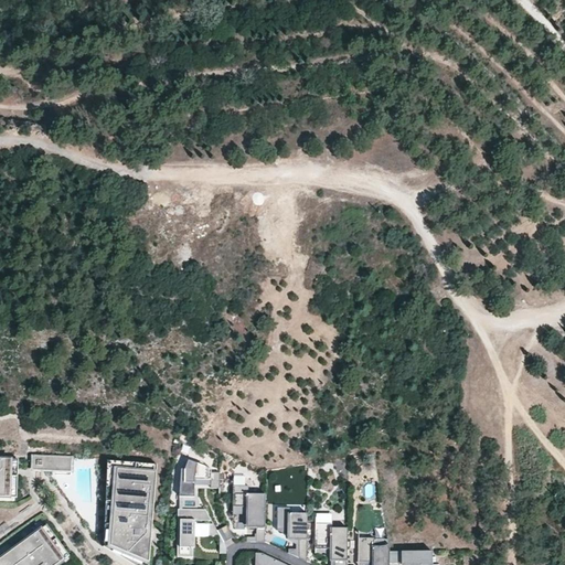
[(70,466),(71,456),(50,455),(50,465),(70,466)]
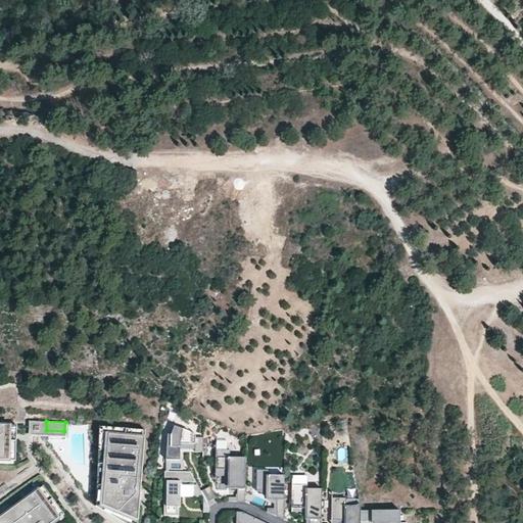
[(10,426),(0,425),(0,461),(9,462),(10,440),(10,426)]
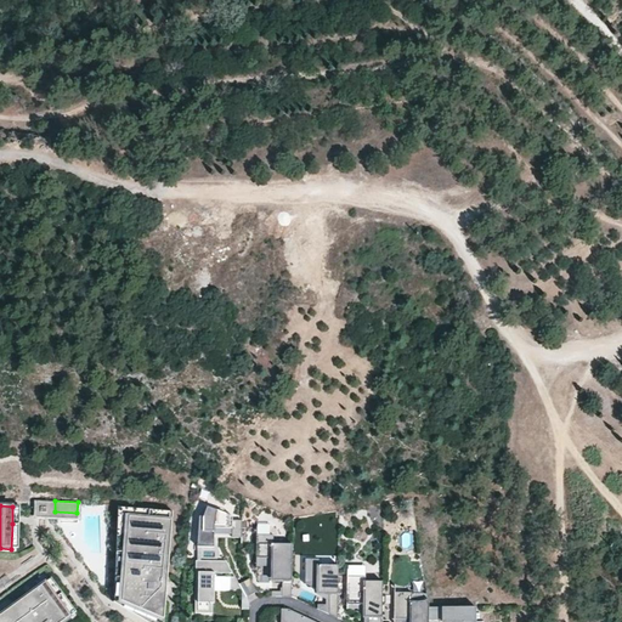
[(164,621),(173,510),(118,507),(111,599),(148,621),(164,621)]
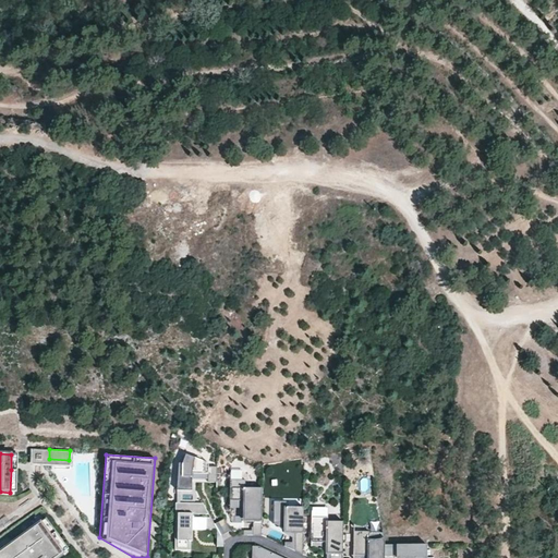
[(182,470),(180,489),(190,489),(191,470),(213,471),(211,481),(216,481),(217,466),(210,466),(211,460),(189,458),(187,470),(182,470)]
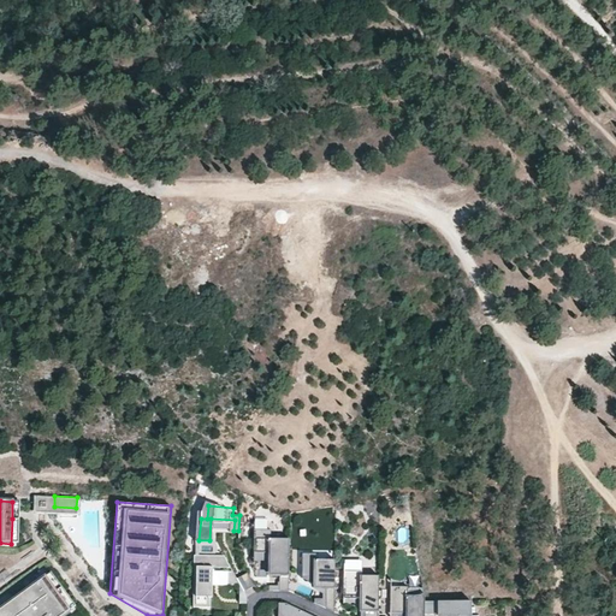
[(270,532),(255,532),(255,557),(273,557),(273,575),(279,576),(279,588),(289,588),(289,544),(270,544),(270,532)]
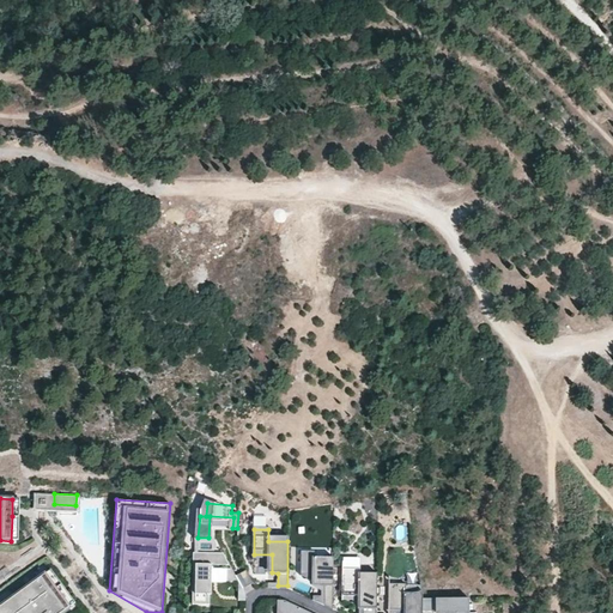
[(316,550),(298,550),(298,575),(310,575),(310,584),(326,586),(325,601),(333,605),(334,557),(316,557),(316,550)]
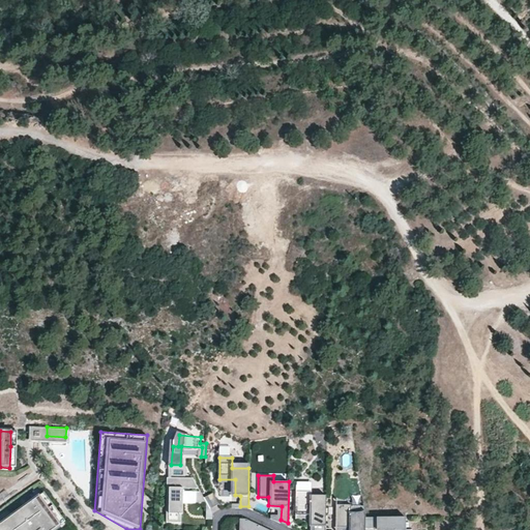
[(194,478),(165,479),(165,523),(182,523),(182,489),(198,489),(194,478)]
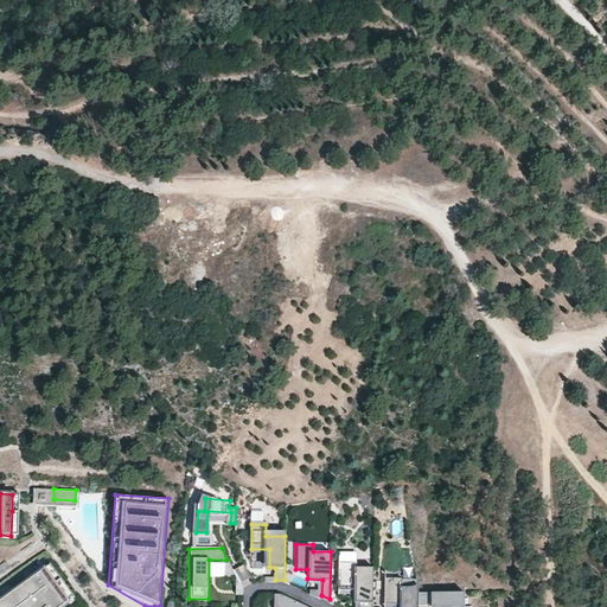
[(253,554),(253,567),(263,567),(262,553),(253,554)]
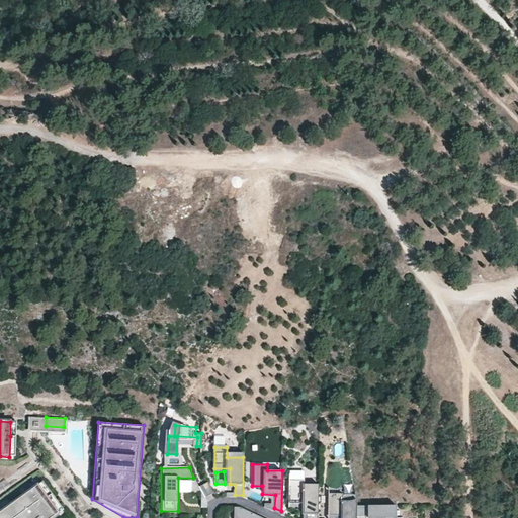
[(305,480),(289,480),(289,503),(301,503),(304,508),(304,512),(308,512),(308,517),(317,517),(318,487),(305,487),(305,480)]
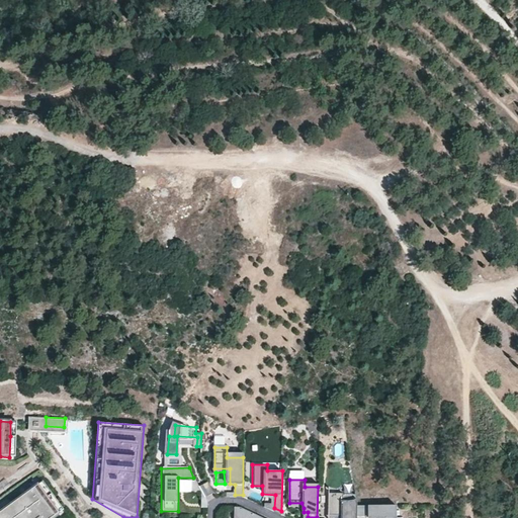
[(209,481),(197,485),(204,507),(208,505),(205,496),(213,494),(209,481)]
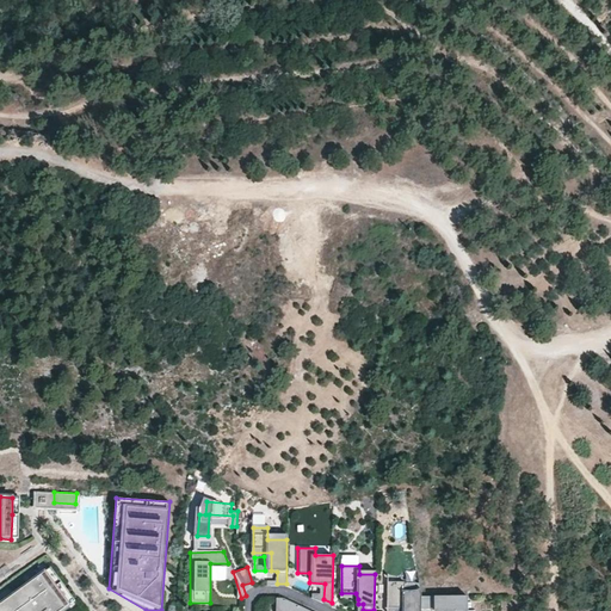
[(60,610),(68,605),(44,572),(0,604),(0,610),(60,610)]
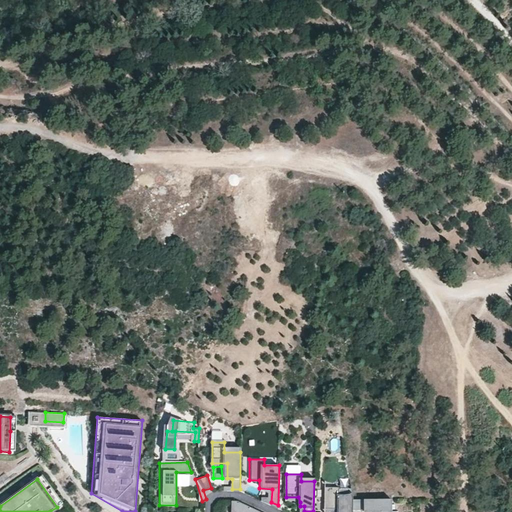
[(341,487),(326,487),(327,508),(341,507),(340,511),(351,511),(351,495),(341,496),(341,487)]
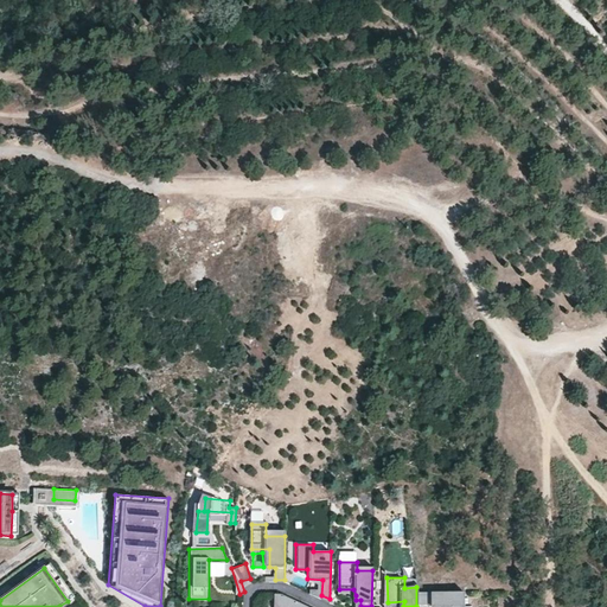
[(306,606),(281,594),(272,593),(272,606),(306,606)]
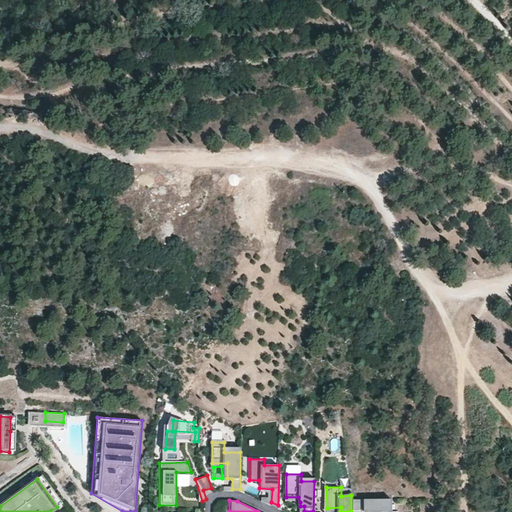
[(355,500),(355,510),(374,511),(373,511),(394,511),(394,500),(355,500)]
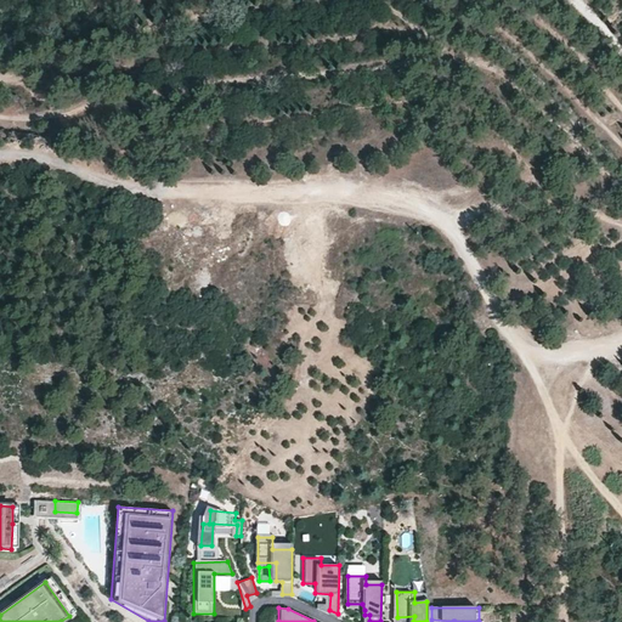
All buildings are outlined.
